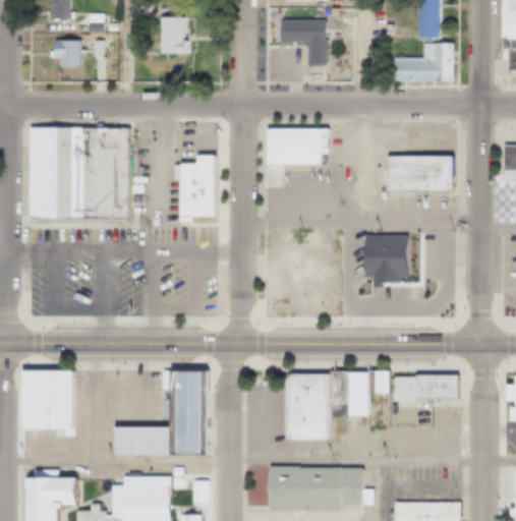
[(50,0),(69,0),(69,17),(66,17),(66,21),(52,21),(52,17),(50,17),(50,0)]
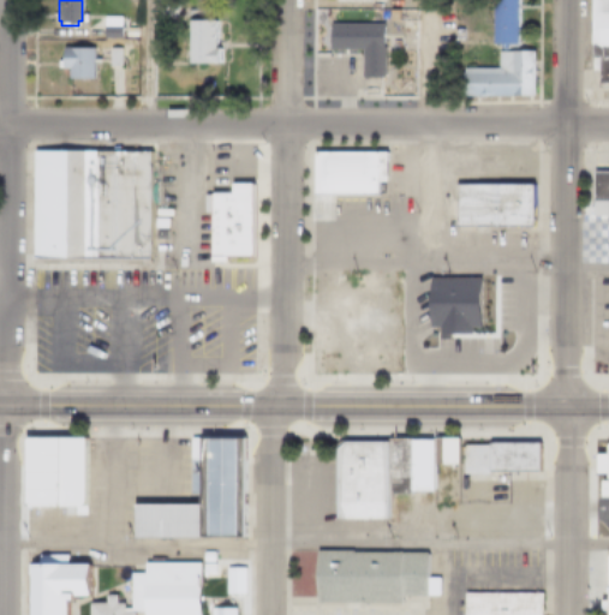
[(494,0),(518,0),(518,43),(494,43),(494,0)]
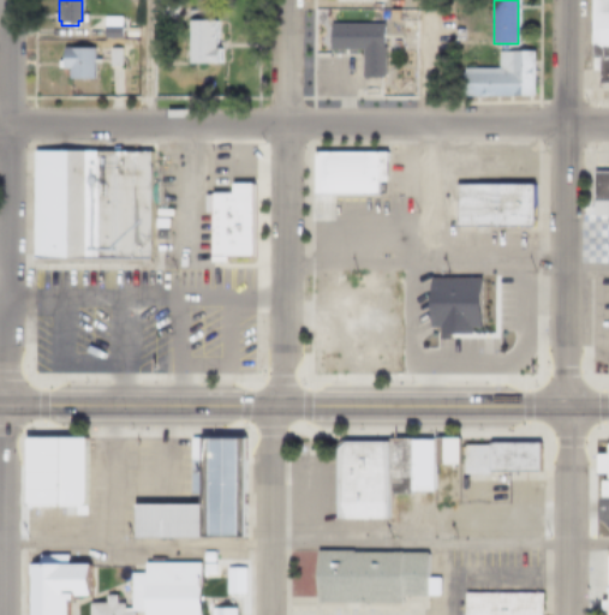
[(602,47),(592,46),(592,0),(608,0),(608,84),(602,84),(602,71),(593,71),(593,57),(602,57),(602,47)]
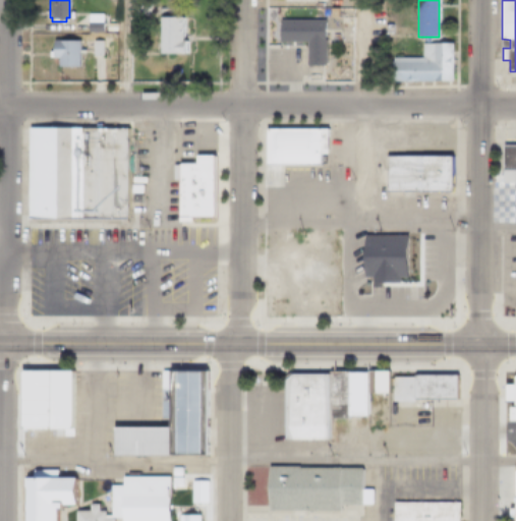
[(103,34),(89,34),(89,14),(104,14),(103,34)]
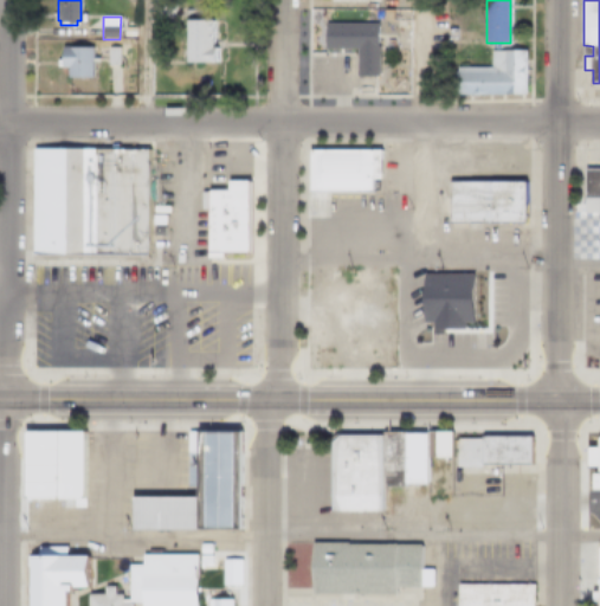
[(186,19),(213,19),(213,47),(217,47),(215,63),(212,63),(186,63),(186,19)]
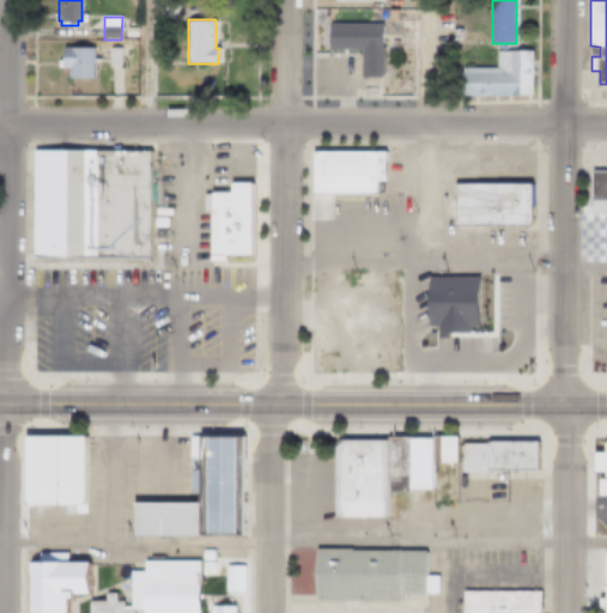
[(382,24),(382,49),(329,49),(329,24),(382,24)]
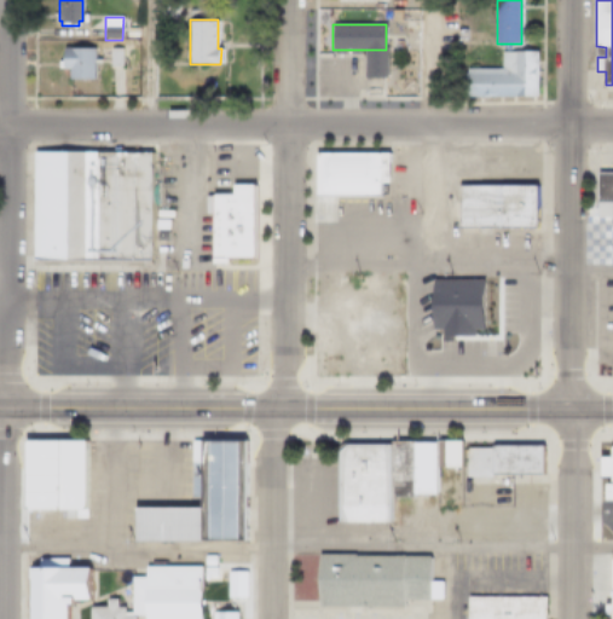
[(140,39),(127,38),(127,28),(140,28),(140,39)]
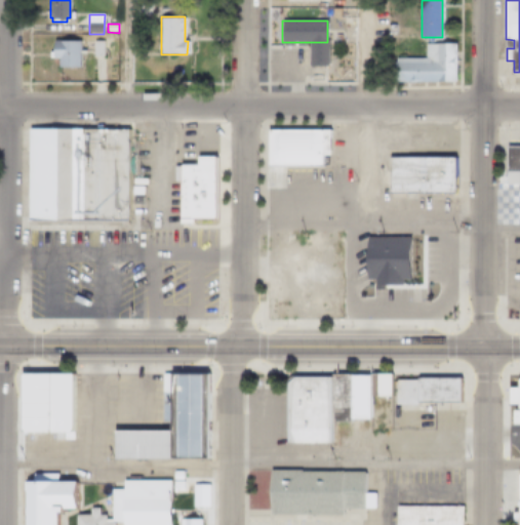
[(80,55),(80,67),(60,67),(60,59),(50,59),(50,51),(52,51),(52,42),(60,42),(60,41),(80,42),(80,49),(84,49),(84,55),(80,55)]
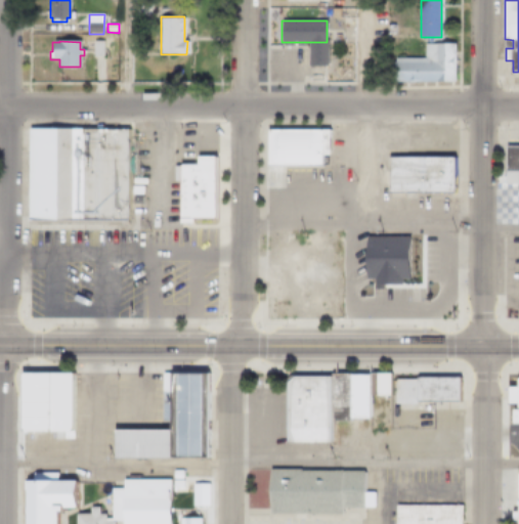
[(94,41),(104,41),(104,60),(94,60),(94,41)]
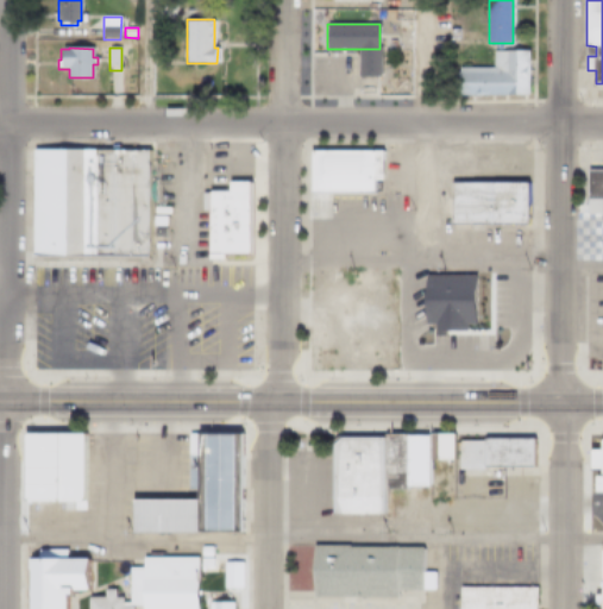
[(510,95),(460,95),(460,88),(457,88),(457,74),(460,75),(460,68),(495,68),(495,51),(529,51),(529,95),(510,95)]
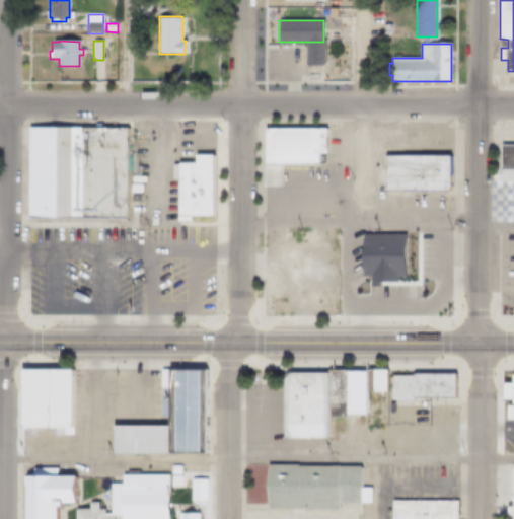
[(29,127),(128,128),(128,218),(29,217),(29,127)]
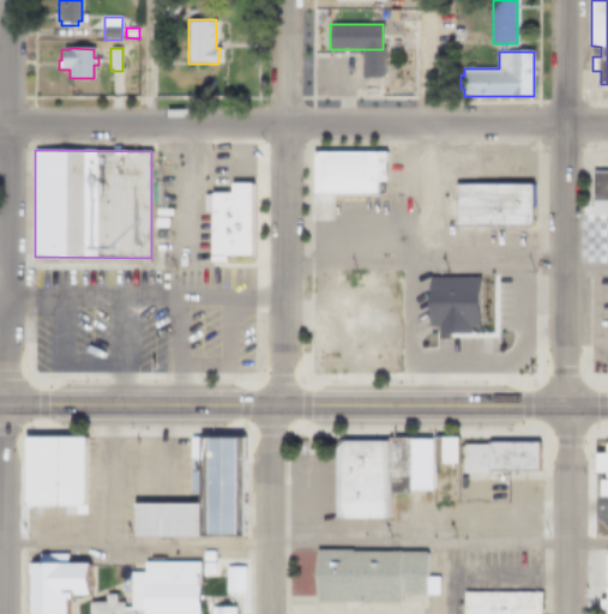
[(387,151),(387,181),(379,181),(379,194),(313,194),(313,151),(373,152),(373,151),(387,151)]
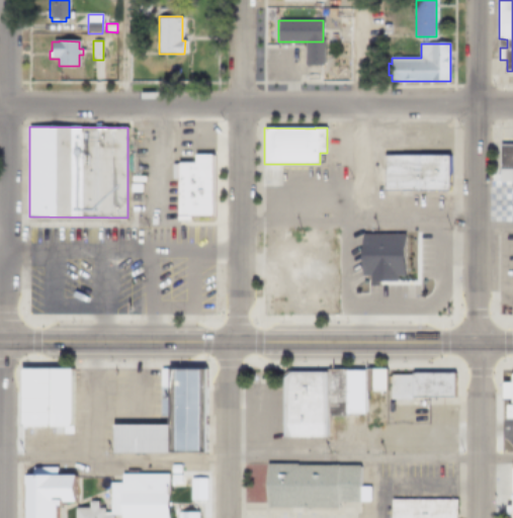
[(512,182),(501,182),(501,170),(501,145),(512,145),(512,182)]
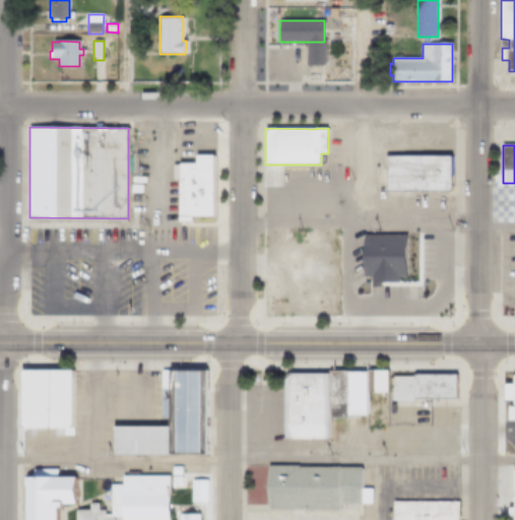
[(196,216),(192,216),(192,221),(178,221),(178,211),(179,211),(179,164),(196,164),(196,154),(213,154),(213,216),(196,216)]
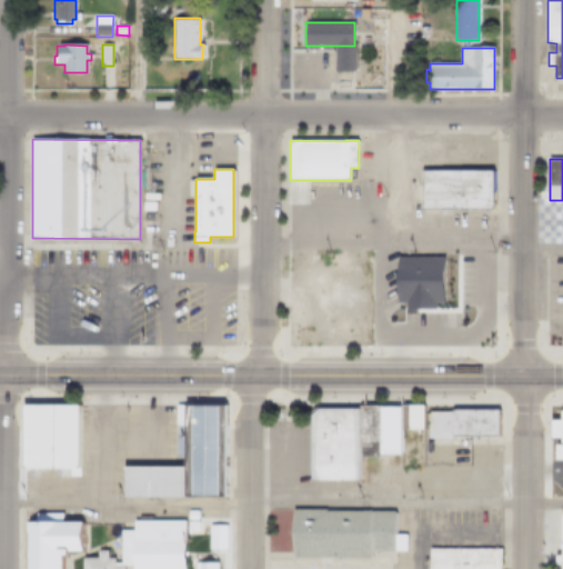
[(421,170),(493,171),(493,209),(421,209),(421,170)]
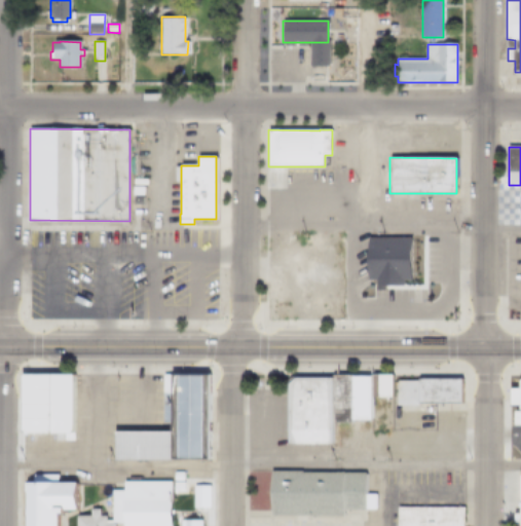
[(410,238),(410,265),(343,265),(343,238),(410,238)]
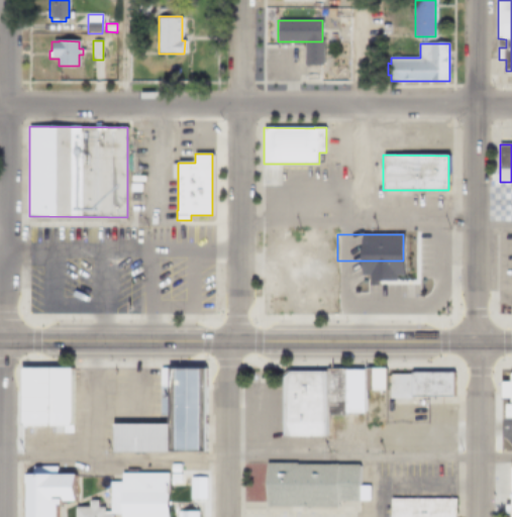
[(385,276),(401,276),(401,307),(385,307),(385,276)]
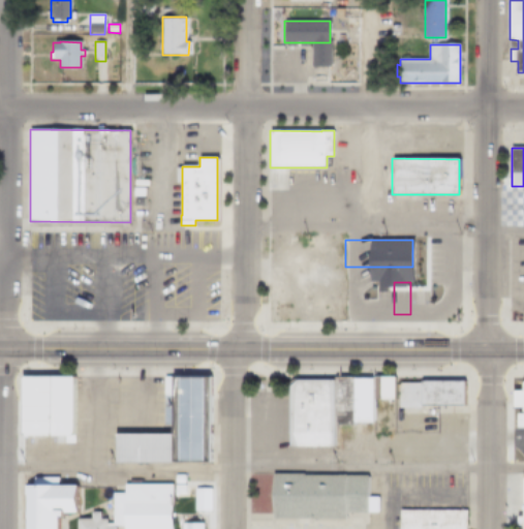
[(21,376),(73,376),(73,436),(21,436),(21,376)]
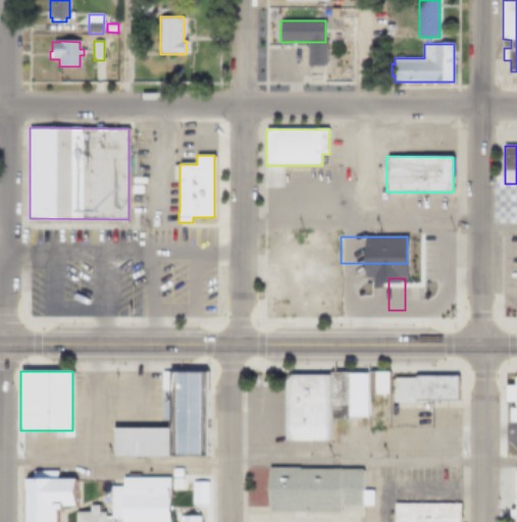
[(114,428),(162,428),(162,371),(210,371),(210,428),(211,428),(210,456),(114,456),(114,428)]
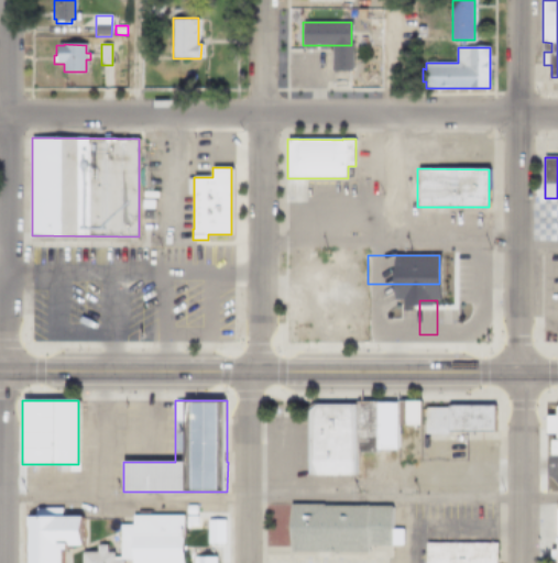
[(356,405),(356,401),(373,401),(397,401),(397,451),(376,451),(376,454),(356,454),(356,475),(308,475),(308,405),(356,405)]
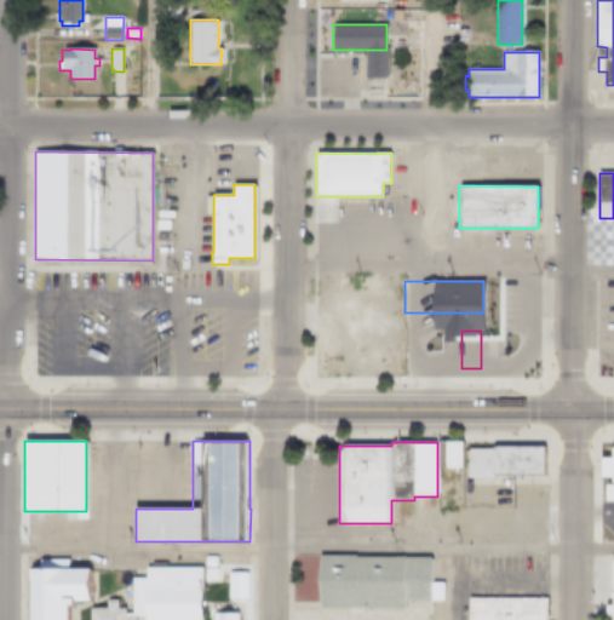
[(455,468),(439,468),(439,442),(455,442),(455,468)]
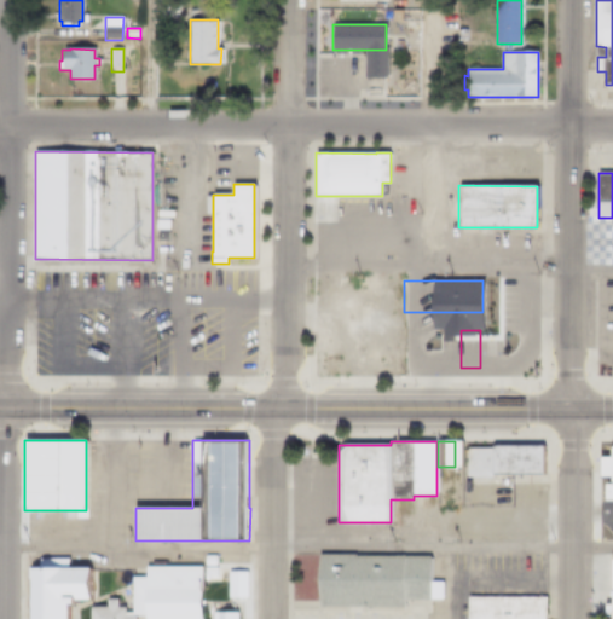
[(544,445),(544,474),(495,474),(495,476),(468,476),(468,449),(495,449),(495,445),(544,445)]
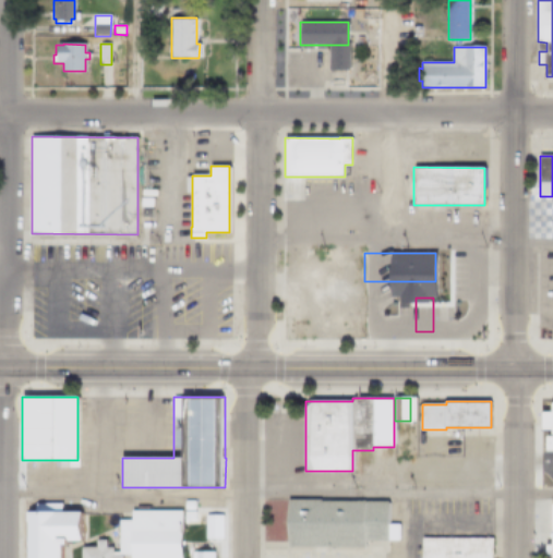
[(552,449),(547,449),(547,436),(551,436),(551,431),(541,431),(541,412),(551,412),(551,403),(552,403),(552,449)]
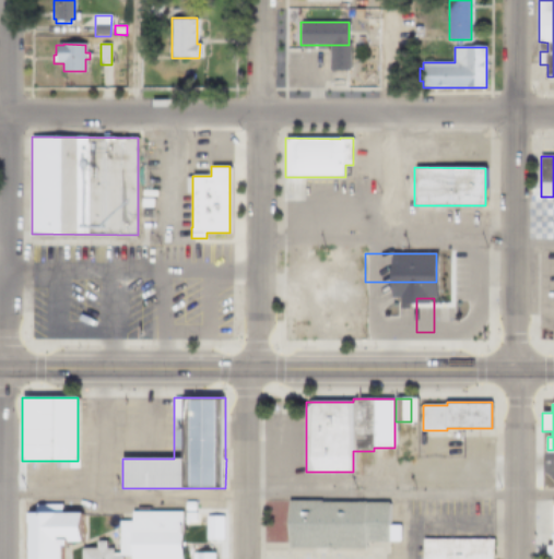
[(390,542),(363,542),(363,550),(319,550),(319,547),(289,547),(289,500),(321,500),(321,502),(363,502),(390,502),(390,525),(401,525),(401,542),(390,542)]
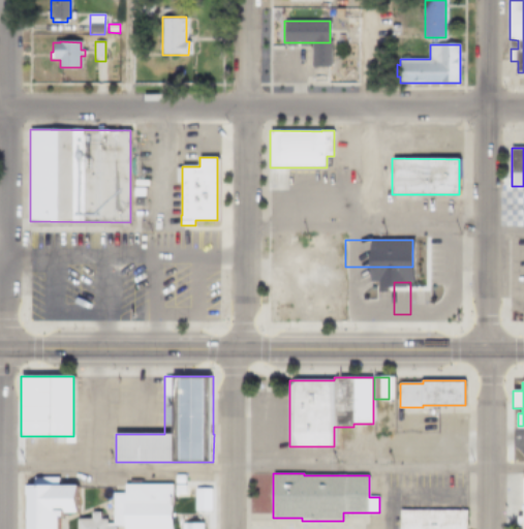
[(25,528),(25,485),(34,485),(34,476),(60,477),(60,486),(78,486),(78,512),(62,512),(62,517),(57,517),(57,528),(25,528)]
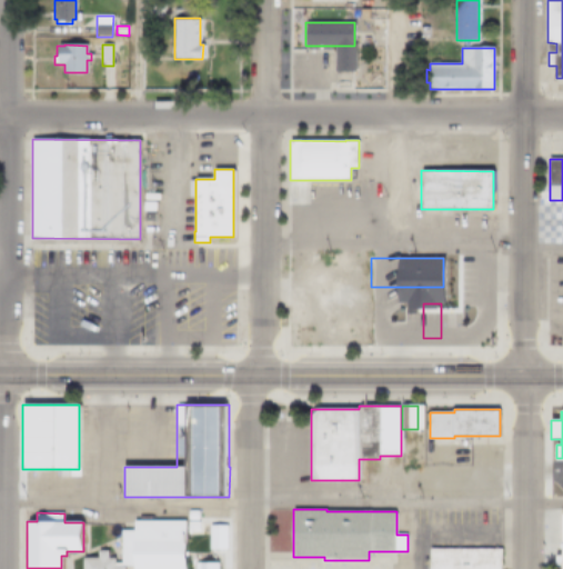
[(108,558),(114,558),(114,562),(122,562),(122,530),(134,530),(134,520),(186,520),(186,568),(134,568),(134,566),(124,566),(124,568),(83,568),(83,558),(99,558),(99,550),(108,550),(108,558)]
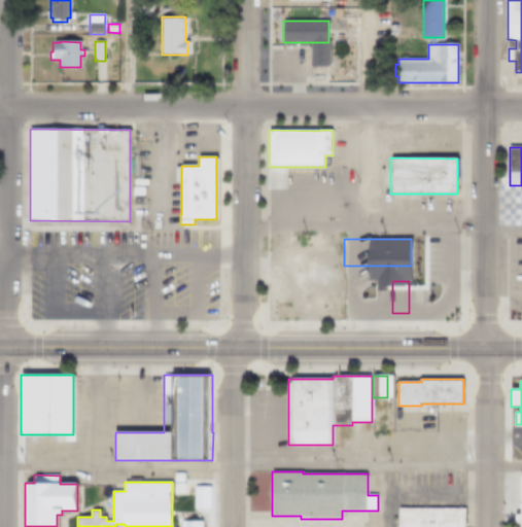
[(177,496),(177,491),(175,491),(175,483),(185,483),(185,486),(188,486),(188,496),(177,496)]
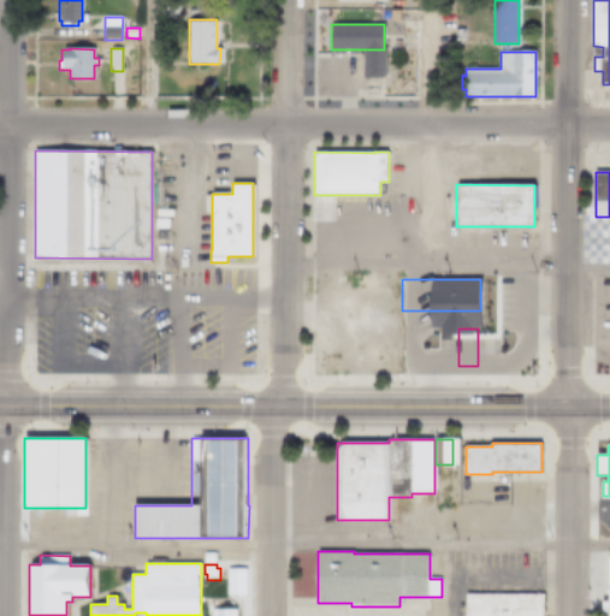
[(466,615),(466,593),(544,593),(544,615),(466,615)]
